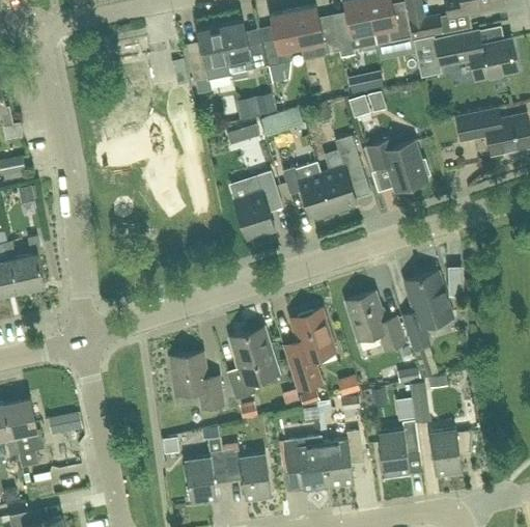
[(375,45),(366,0),(347,0),(343,1),(354,49),(375,45)]
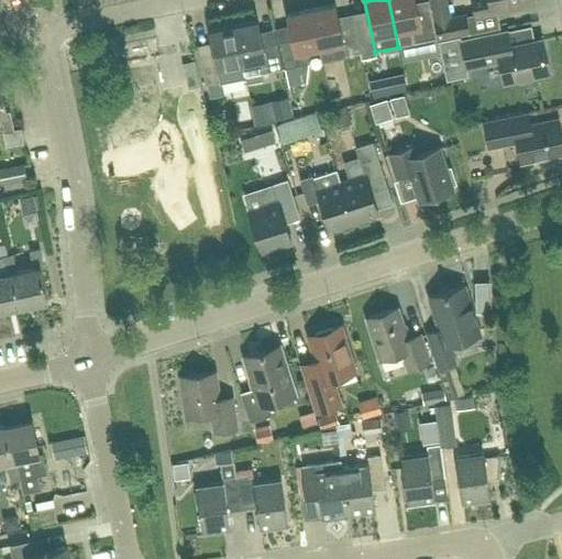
[(415,0),(388,0),(398,47),(414,44),(437,40),(431,13),(418,15),(415,0)]
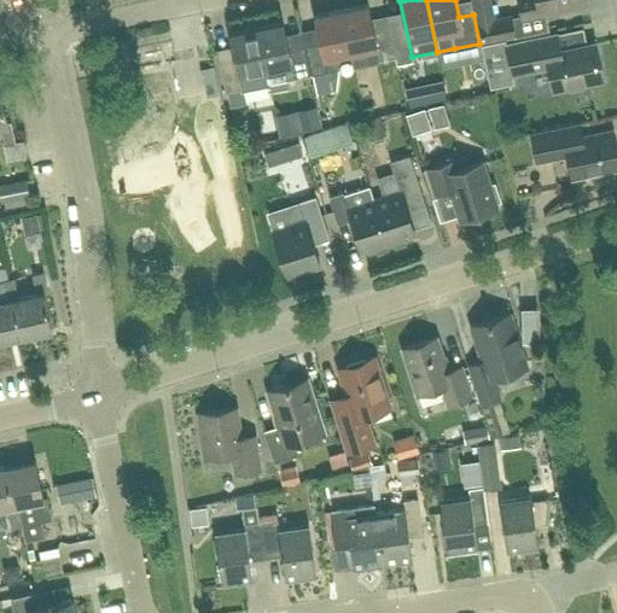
[(489,0),(471,0),(481,44),(514,38),(511,19),(494,23),(489,0)]
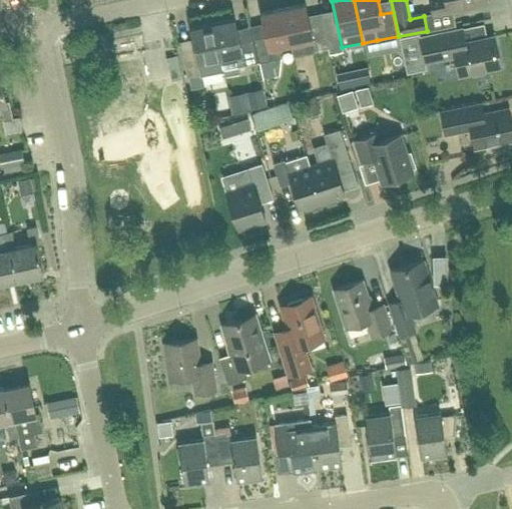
[(487,5),(485,0),(433,0),(430,1),(433,17),(487,5)]
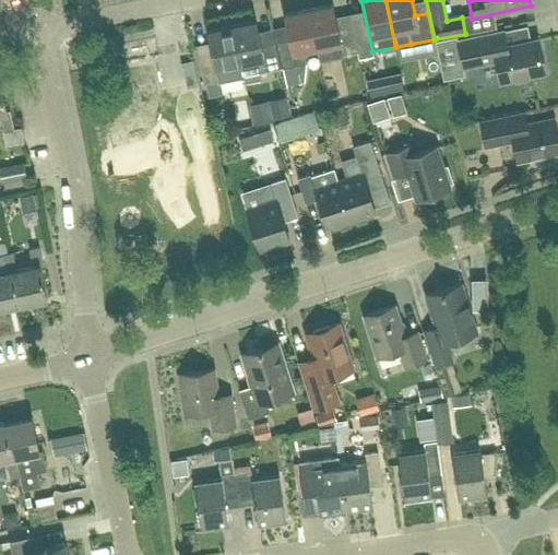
[(360,61),(353,31),(339,34),(333,7),(308,12),(317,50),(319,62),(358,55),(363,80),(378,77),(375,58),(360,61)]
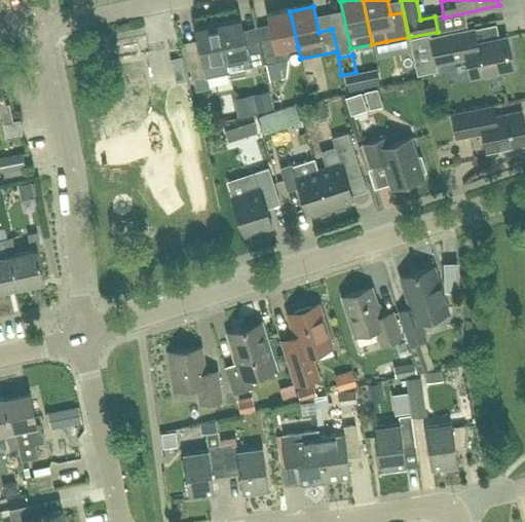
[(286,49),(298,47),(290,11),(268,16),(273,40),(259,43),(264,67),(288,62),(286,49)]
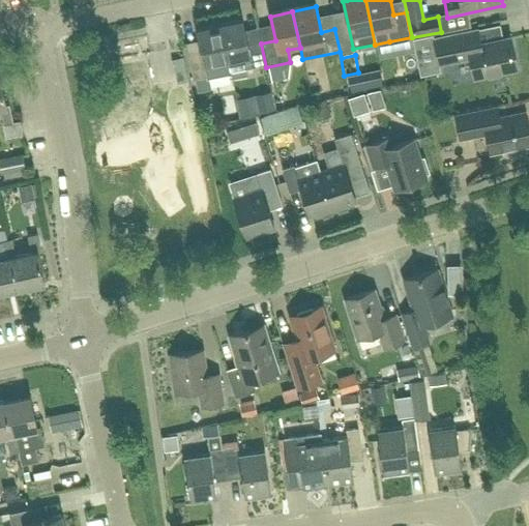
[(242,22),(219,27),(229,75),(266,67),(261,44),(261,42),(247,46),(242,22)]
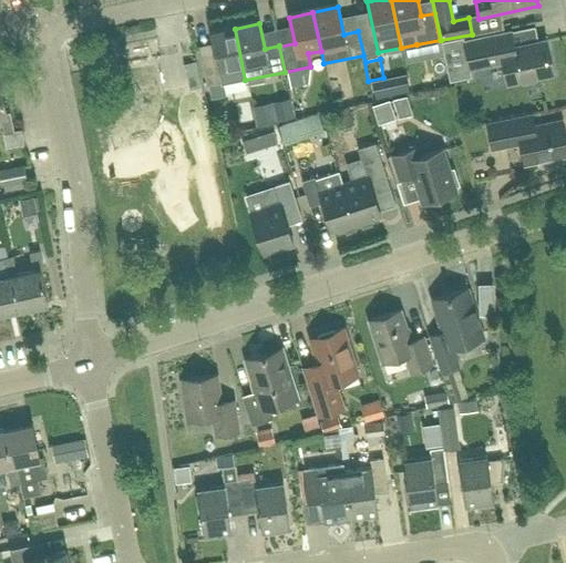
[(245,80),(235,29),(211,33),(216,59),(202,62),(207,88),(209,88),(212,100),(226,98),(223,84),(245,80)]
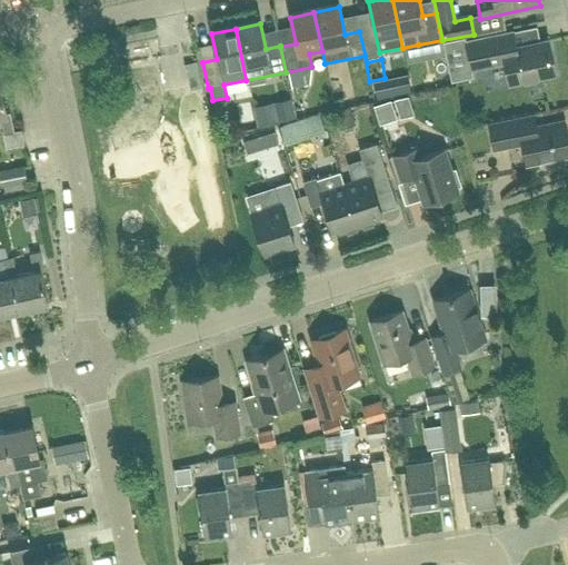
[(509,87),(555,77),(548,42),(517,49),(514,35),(486,40),(466,45),(471,72),(505,65),(509,87)]
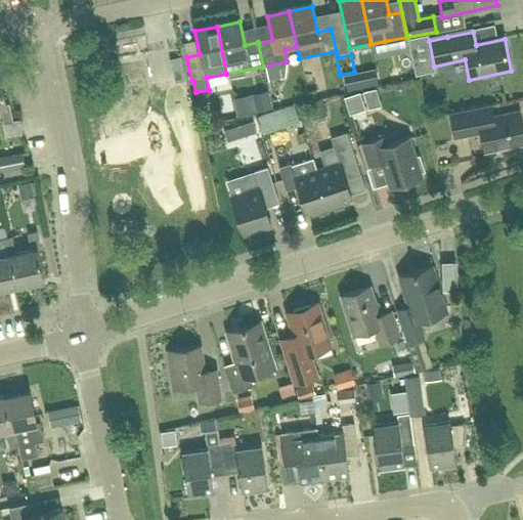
[(190,83),(184,59),(175,61),(181,85),(190,83)]
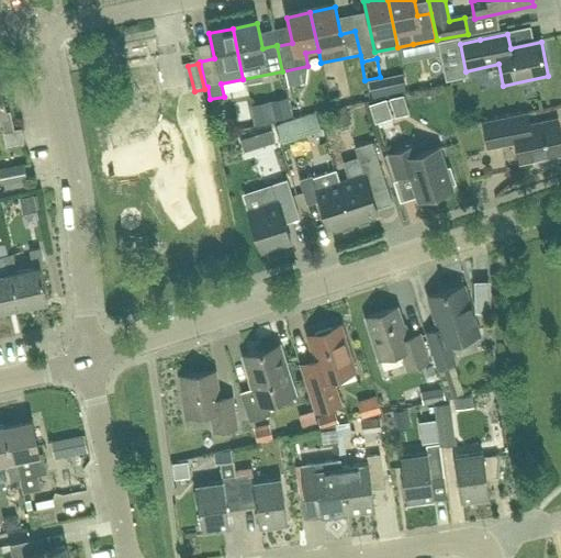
[(0,81),(0,116),(1,116),(4,134),(14,133),(10,114),(7,114),(0,81)]
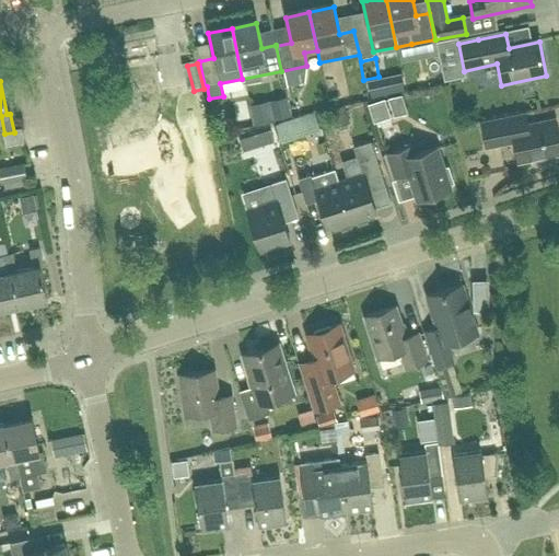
[(328,114),(334,131),(350,126),(345,108),(328,114)]
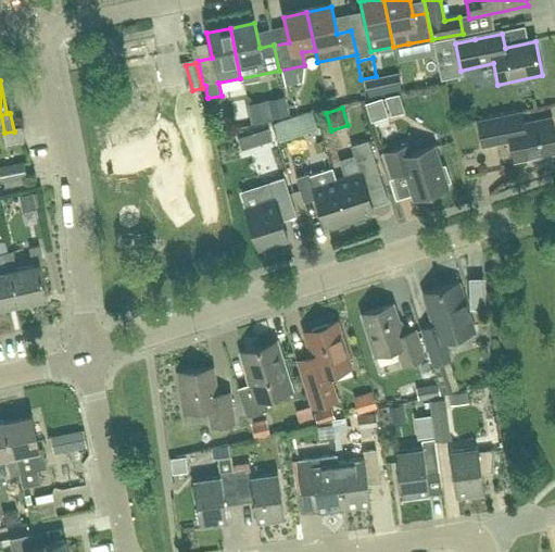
[(515,164),(554,154),(554,134),(552,121),(524,126),(520,114),(477,123),(482,149),(502,145),(501,140),(509,139),(515,164)]
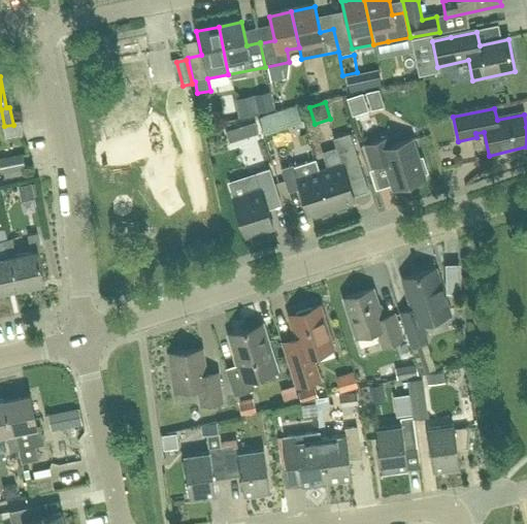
[(289,131),(283,113),(260,121),(265,138),(289,131)]
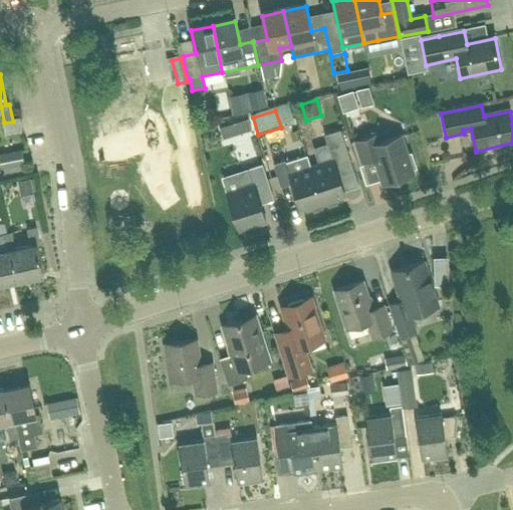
[(352,167),(340,133),(324,138),(332,162),(311,169),(323,205),(345,198),(336,172),(352,167)]
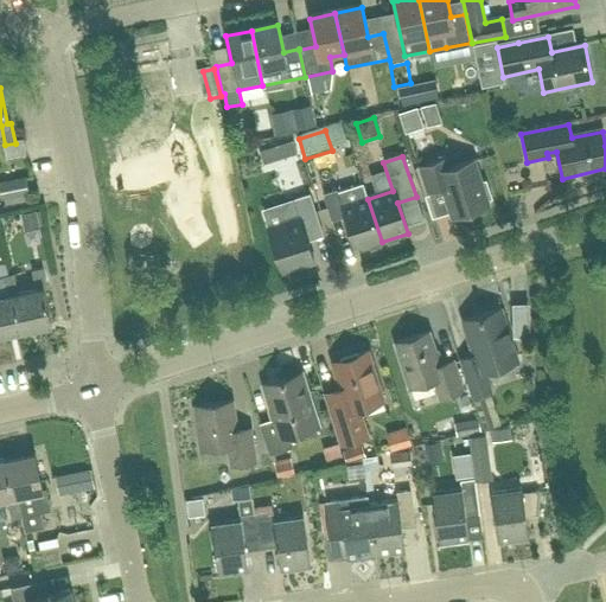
[(420,170),(428,194),(444,190),(452,216),(453,219),(489,207),(486,203),(491,200),(485,183),(480,184),(473,162),(448,171),(445,161),(420,170)]
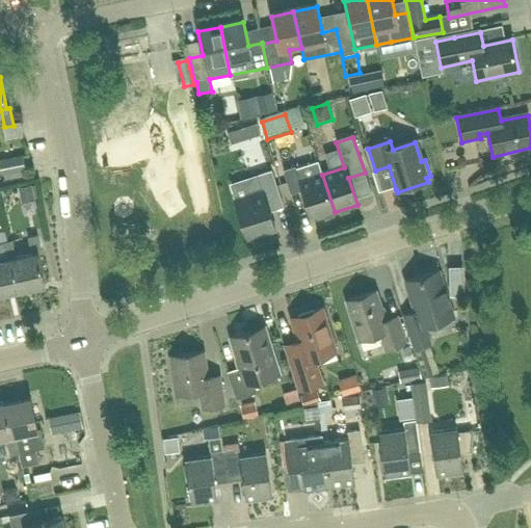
[(23,158),(0,162),(0,173),(1,178),(4,178),(5,184),(27,179),(23,158)]
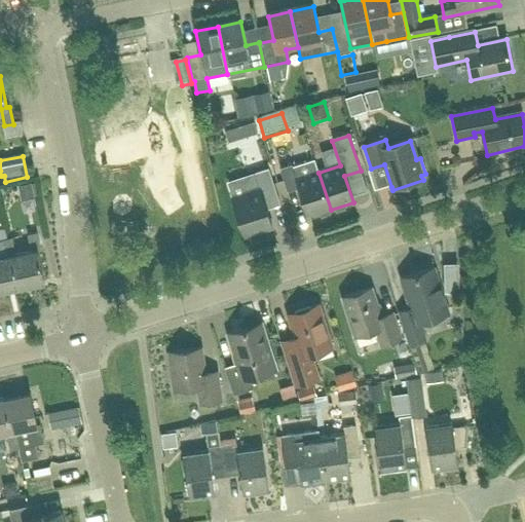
[(280,171),(288,194),(299,190),(308,217),(331,210),(319,173),(315,161),(293,170),(292,166),(280,171)]
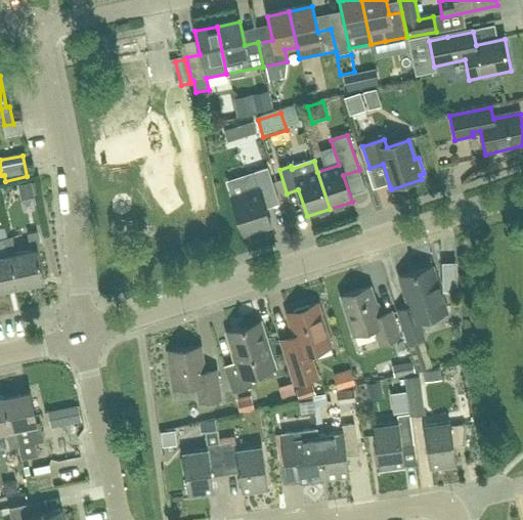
[(262,199),(275,195),(267,170),(254,175),(258,190),(231,199),(244,236),(271,228),(262,199)]
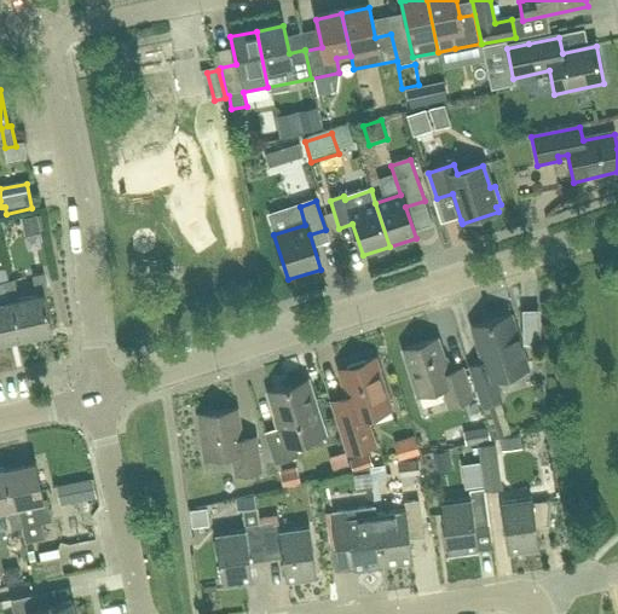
[(22,222),(26,239),(41,236),(36,219),(22,222)]
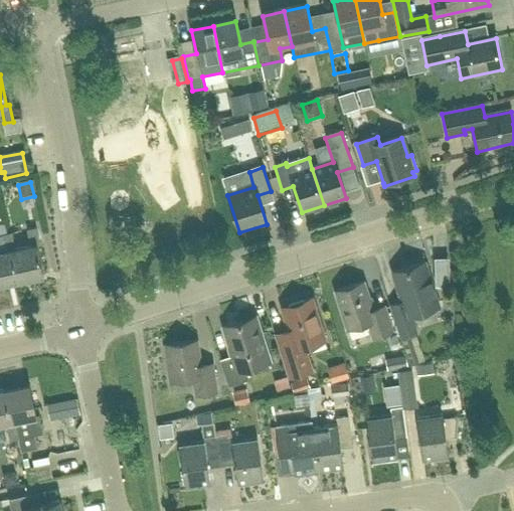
[(11,252),(18,284),(43,278),(37,249),(40,249),(36,231),(27,233),(30,248),(15,252),(11,252)]
